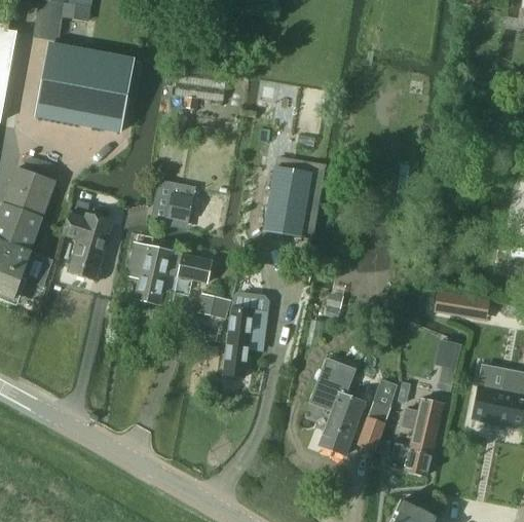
[(40,0),(34,35),(60,39),(63,16),(90,20),(91,4),(92,0),(40,0)]
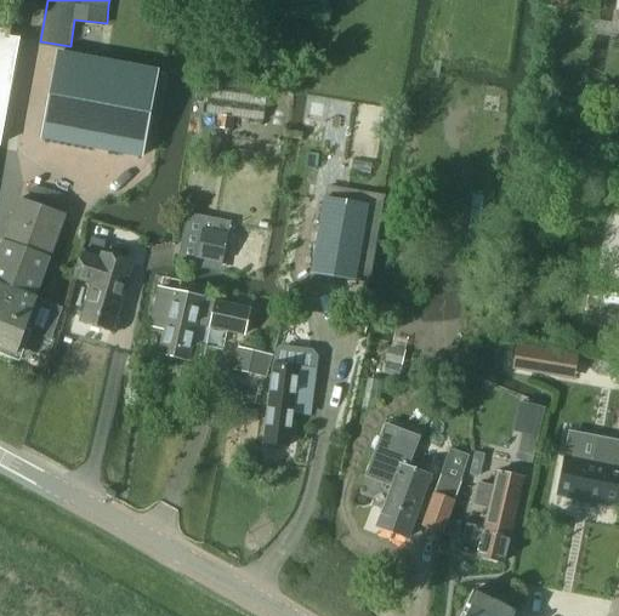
[(0,141),(1,141),(11,87),(21,35),(0,32),(0,141)]
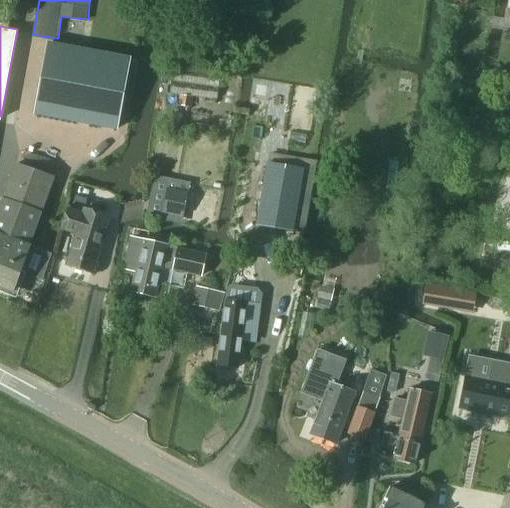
[(49,39),(35,111),(118,127),(131,55),(49,39)]
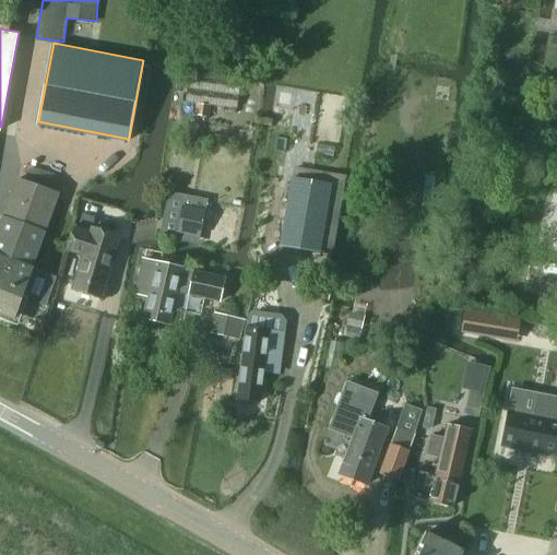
[(197,113),(212,115),(213,103),(198,101),(197,113)]
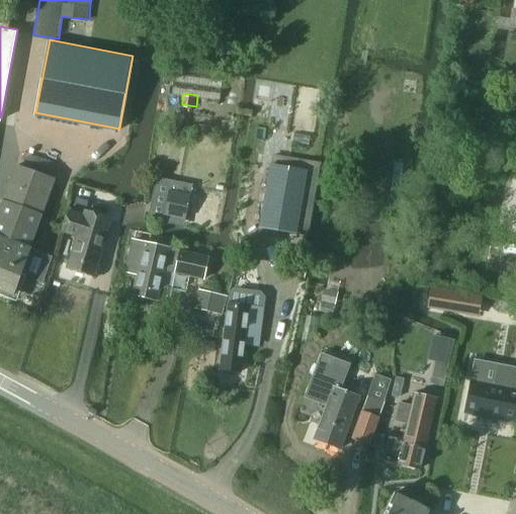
[(515,97),(505,96),(503,110),(515,111),(515,97)]
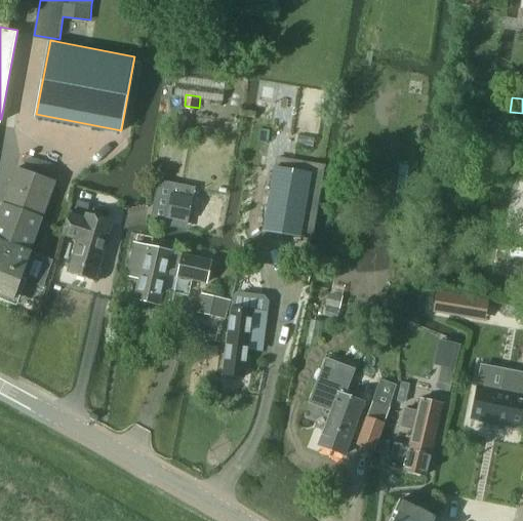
[(275,166),(265,227),(302,234),(309,191),(320,193),(321,194),(327,162),(325,162),(314,160),(312,172),(275,166)]
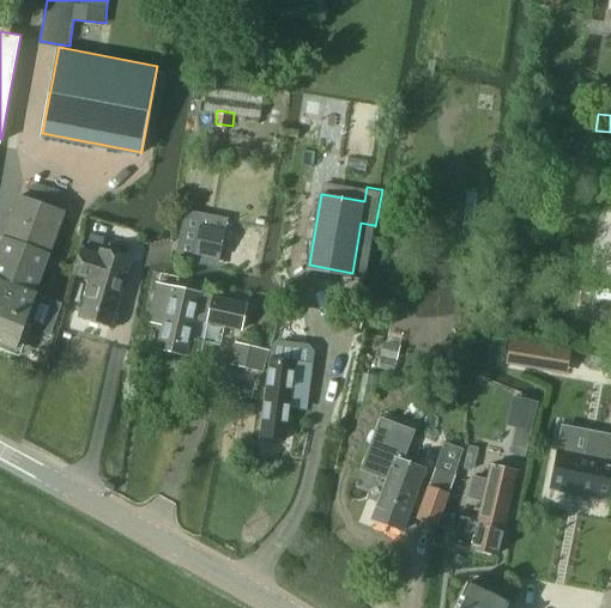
[(19,193),(0,245),(0,338),(16,345),(65,210),(19,193)]
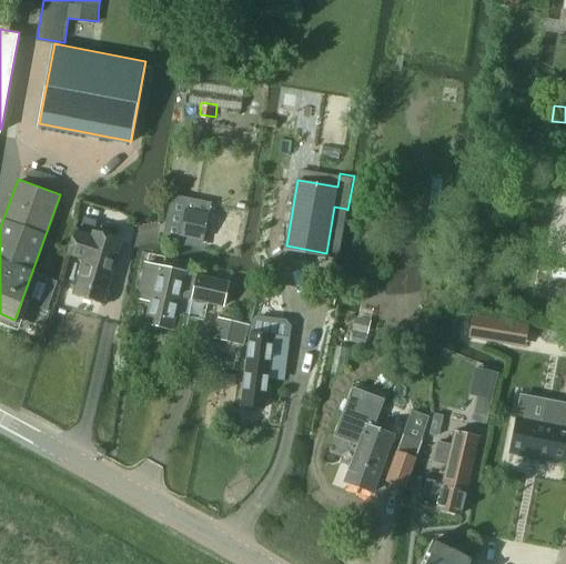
[(202,237),(209,210),(210,201),(190,197),(188,205),(182,233),(202,237)]
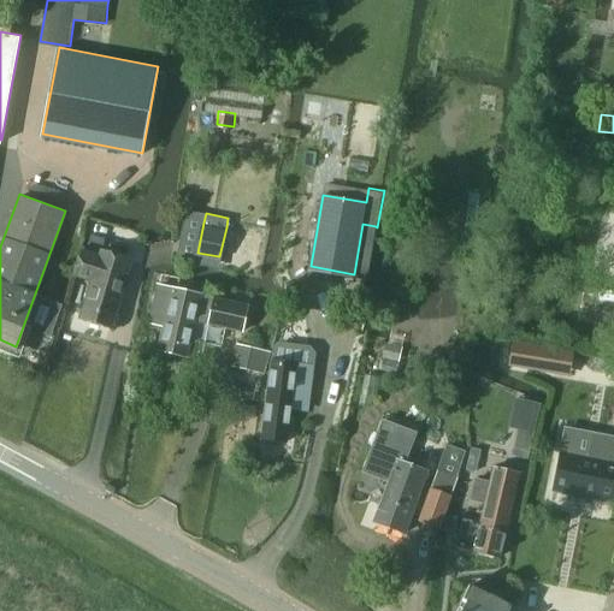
[(84,244),(76,272),(93,277),(81,316),(112,325),(128,274),(124,273),(129,257),(84,244)]
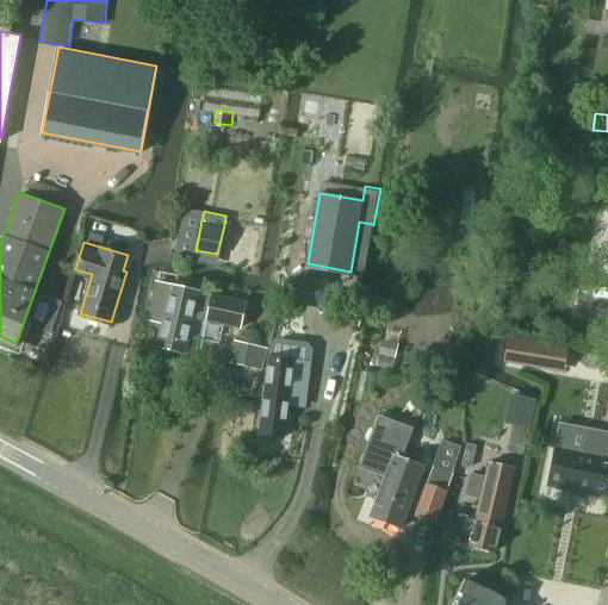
[(157,280),(152,307),(166,310),(159,343),(186,349),(194,315),(241,325),(247,299),(157,280)]
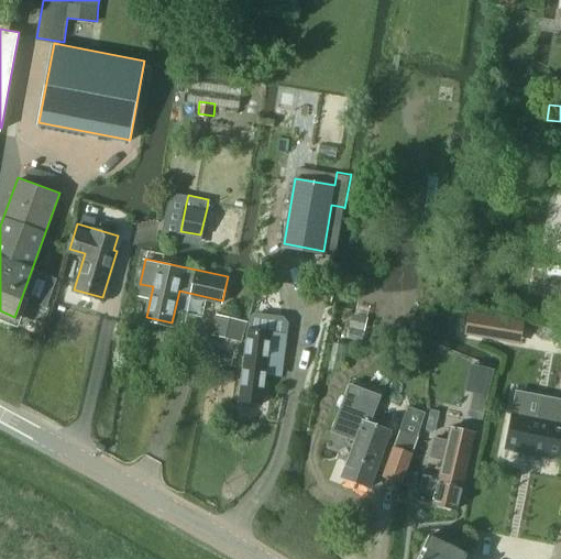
[(471,310),(468,331),(504,338),(507,317),(471,310)]
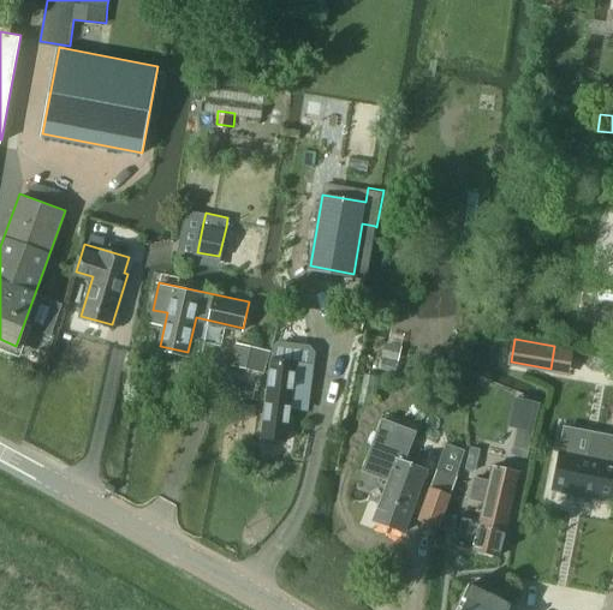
[(237,340),(232,363),(266,370),(271,348),(237,340)]
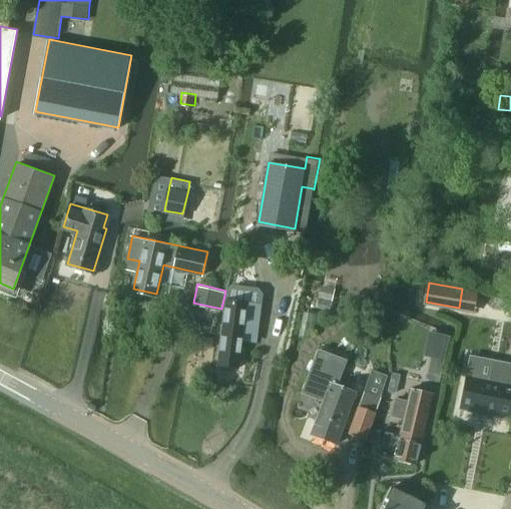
[(216,352),(214,362),(219,362),(219,363),(238,365),(241,337),(259,339),(264,303),(245,301),(231,299),(228,299),(227,307),(221,352),(216,352)]
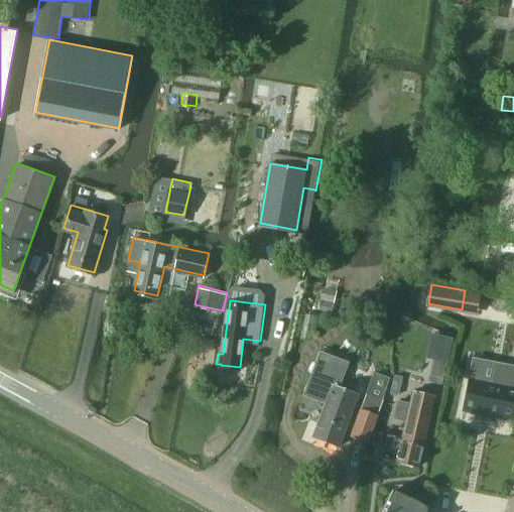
[(439,340),(431,373),(444,376),(453,344),(439,340)]
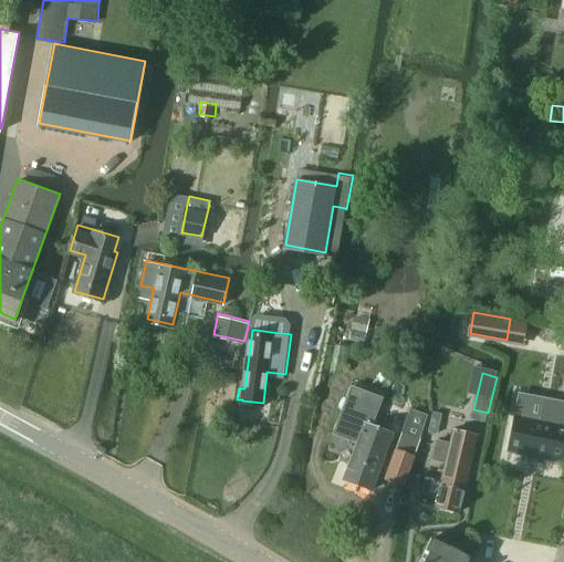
[(353,386),(336,430),(358,439),(344,478),(373,487),(394,430),(372,423),(382,396),(353,386)]
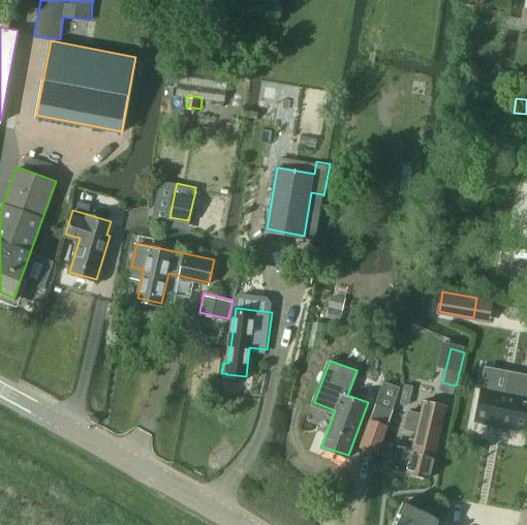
[(483,385),(476,419),(526,429),(526,373),(508,370),(504,390),(483,385)]
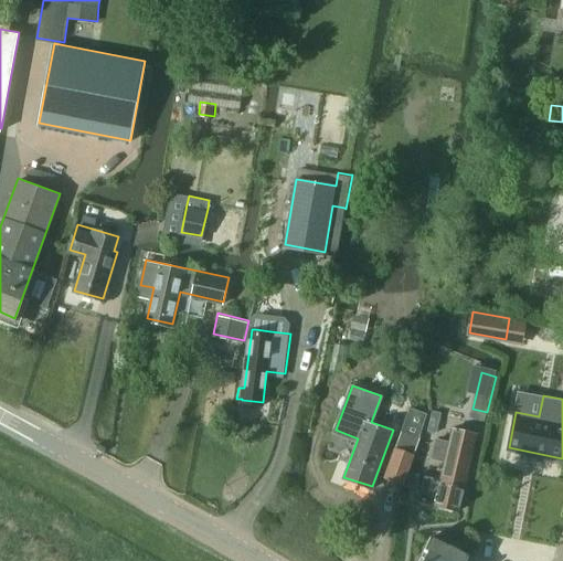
[(435,437),(431,458),(446,461),(443,476),(466,480),(477,431),(453,426),(450,441),(435,437)]
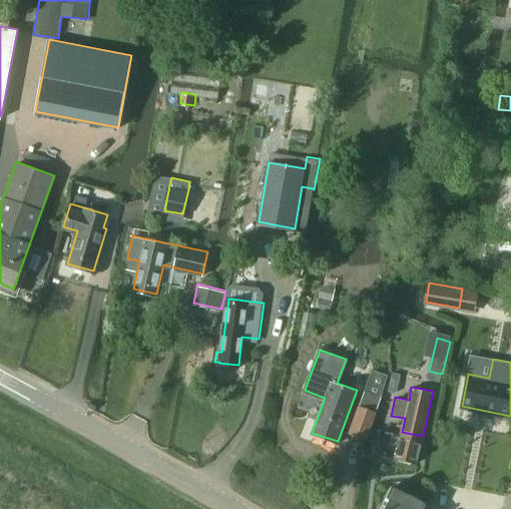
[(367,437),(377,411),(381,396),(365,390),(360,405),(350,431),(367,437)]
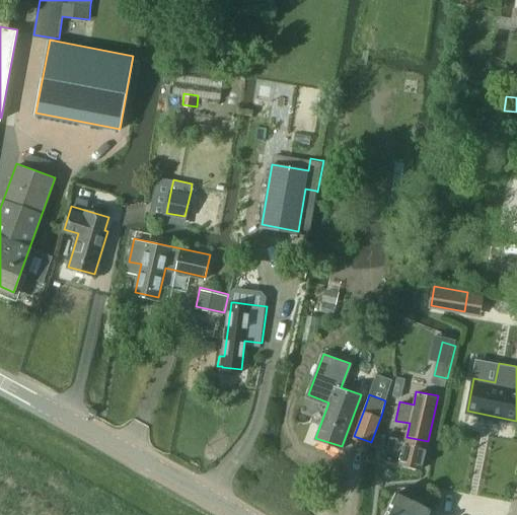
[(390,435),(385,458),(422,466),(428,441),(407,437),(407,439),(390,435)]
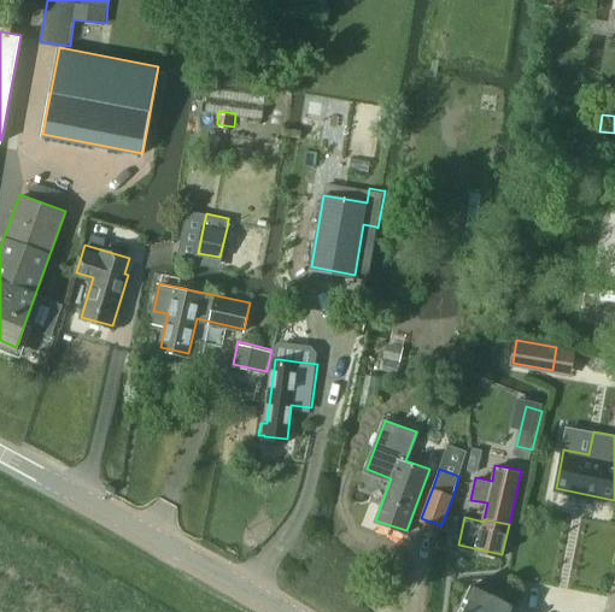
[(498,578),(509,584),(513,565),(499,563),(498,578)]
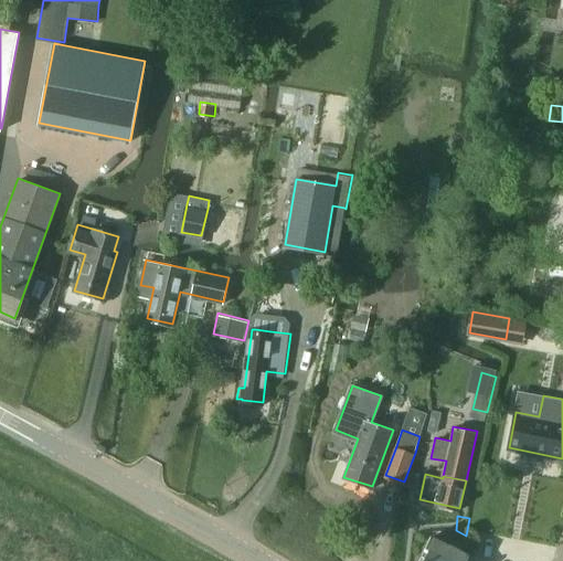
[(426,557),(424,560),(466,560),(470,554),(432,535),(425,548),(429,550),(426,557)]
